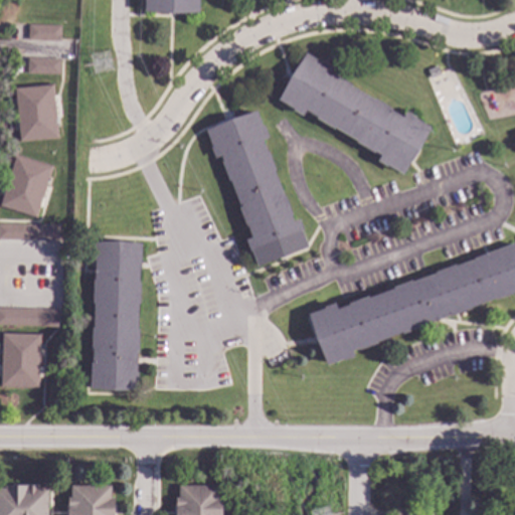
[(198,0),(198,13),(144,12),(144,0),(198,0)]
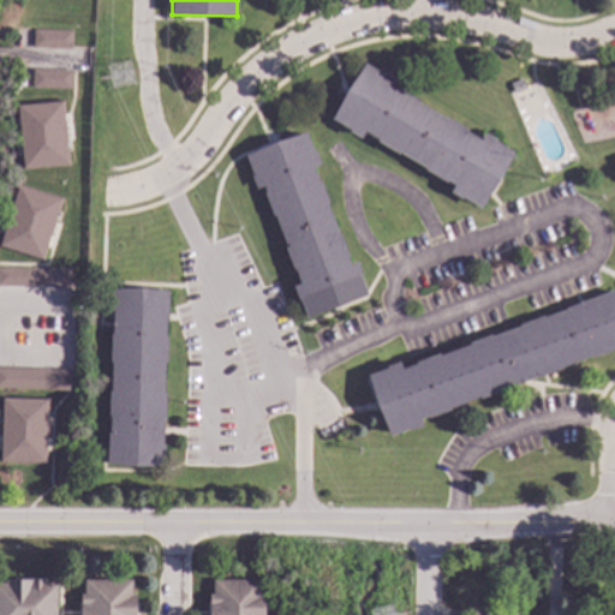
[(72,31),(72,51),(34,49),(34,30),(72,31)]
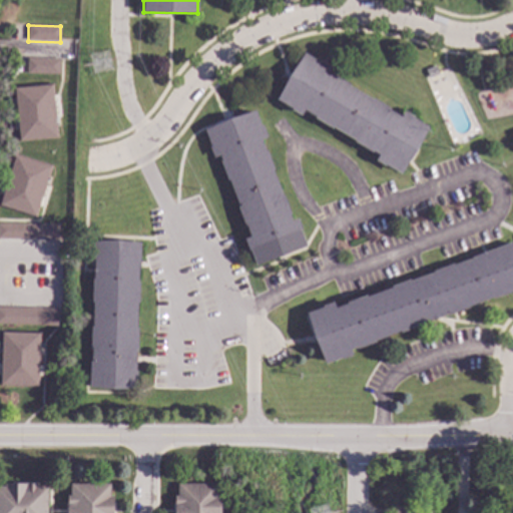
[(320,63),(321,62),(330,67),(326,73),(331,76),(332,75),(350,85),(350,87),(373,101),(374,99),(390,109),(389,110),(401,117),(404,112),(428,127),(416,152),(400,174),(386,166),(385,166),(375,160),(379,155),(373,152),(372,153),(354,142),(355,141),(333,128),(332,129),(314,118),(315,117),(304,111),(301,116),(291,110),(292,109),(277,100),(289,76),(304,53),(320,63)]
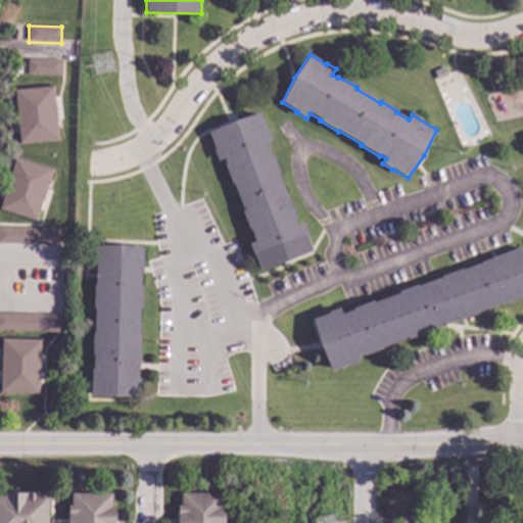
[(61,60),(60,77),(28,76),(28,60),(61,60)]
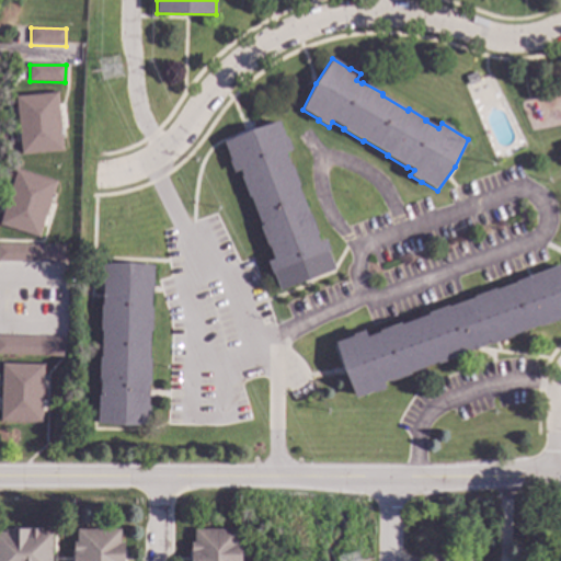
[(479,82),(469,87),(465,77),(476,72),(479,82)]
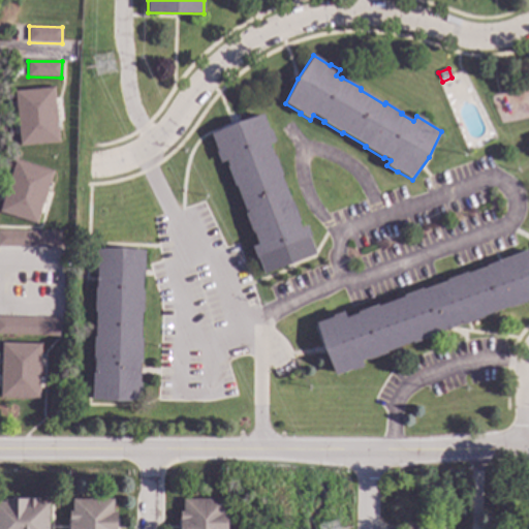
[(56,99),(58,99),(59,109),(57,109),(58,121),(60,120),(61,130),(59,130),(60,144),(19,148),(17,134),(16,134),(14,124),(17,124),(14,113),(12,113),(11,102),(13,102),(12,90),(55,87),(56,99)]
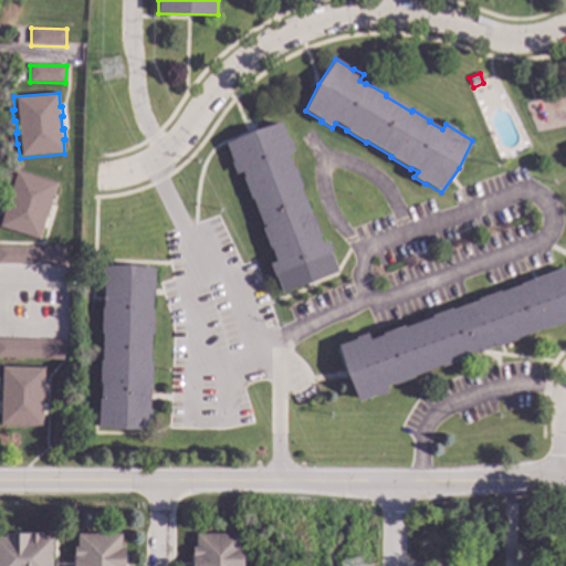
[(287,140),(290,139),(294,153),(287,155),(293,168),(294,168),(302,188),(300,188),(311,217),(313,217),(321,237),(318,238),(321,244),(328,242),(332,253),(331,254),(337,272),(282,293),(275,276),(274,278),(269,264),(275,262),(271,249),(270,250),(262,230),(263,229),(252,200),(251,200),(243,178),(244,178),(242,173),(236,175),(231,163),(232,163),(226,144),(281,123),(287,140)]
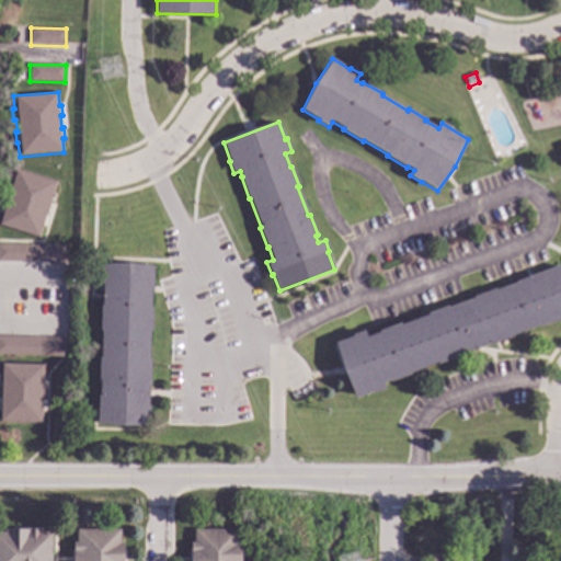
[(58,182),(54,194),(55,195),(47,216),(48,217),(45,227),(44,227),(41,239),(0,226),(0,216),(1,214),(0,213),(0,209),(2,203),(4,203),(8,191),(6,191),(9,180),(11,181),(14,169),(58,182)]
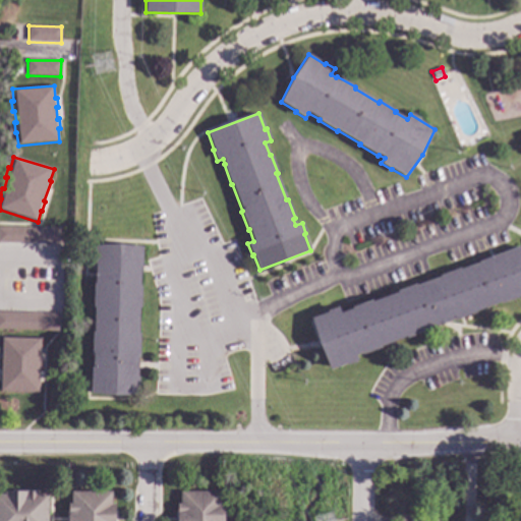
[(142,247),(141,273),(140,273),(140,287),(141,287),(140,308),(139,308),(138,334),(140,334),(139,356),(138,356),(137,378),(138,378),(138,396),(91,394),(92,367),(93,367),(93,354),(92,354),(93,332),(94,332),(95,308),(93,307),(94,284),(95,284),(96,264),(95,264),(95,245),(142,247)]
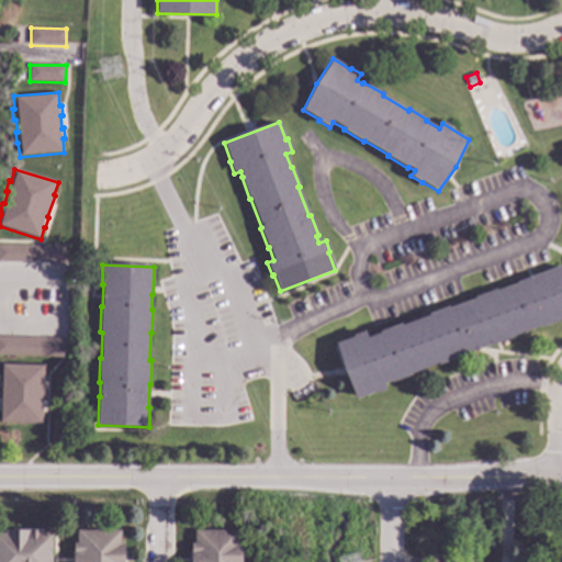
[(561,271),(561,321),(540,329),(540,327),(513,337),(514,339),(491,347),(490,346),(483,348),(479,351),(473,351),(460,357),(460,358),(438,367),(438,364),(411,374),(412,375),(391,383),(390,382),(383,384),(386,391),(374,395),(373,394),(356,401),(344,373),(335,345),(352,338),(352,336),(364,332),(367,338),(380,334),(379,333),(401,325),(402,326),(428,316),(428,315),(448,307),(449,308),(474,300),(474,298),(496,290),(496,291),(516,284),(516,283),(560,267),(561,271)]
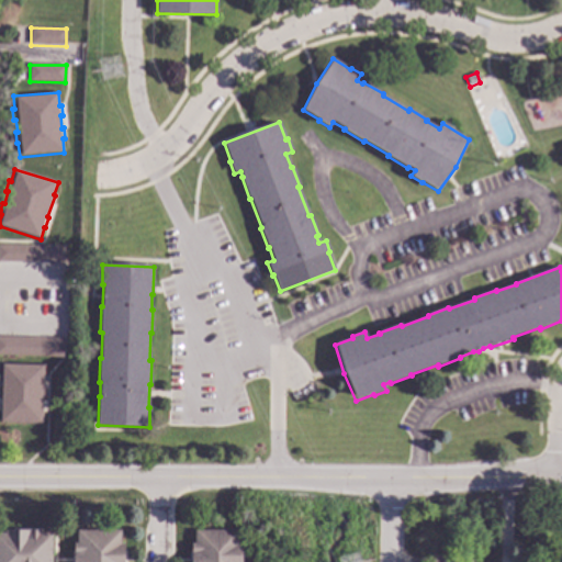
[(0,362),(45,364),(44,378),(46,378),(46,389),(44,389),(44,401),(45,401),(45,412),(44,412),(43,426),(0,425),(0,362)]
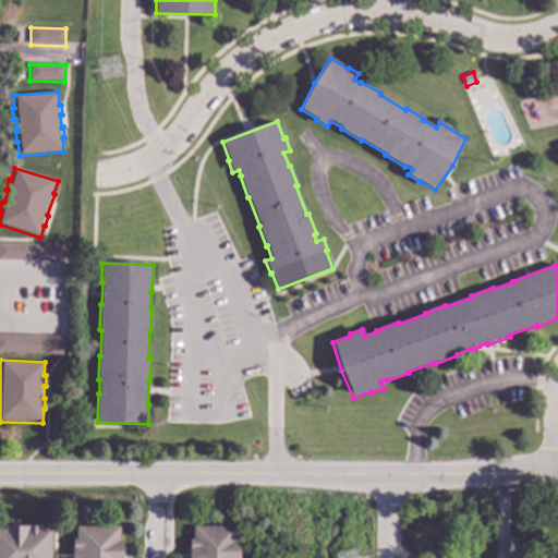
[(37,530),(50,530),(50,557),(0,557),(0,530),(4,530),(4,526),(37,526),(37,530)]
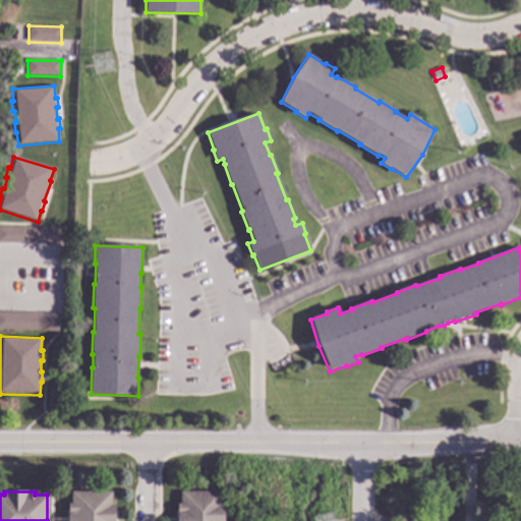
[(111,505),(114,505),(114,520),(67,520),(67,504),(71,504),(71,491),(111,493),(111,505)]
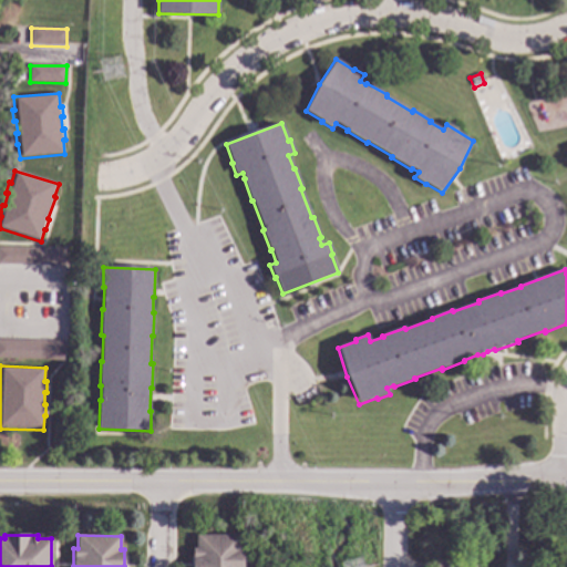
[(239,548),(243,548),(243,566),(193,566),(193,548),(196,548),(196,535),(239,535),(239,548)]
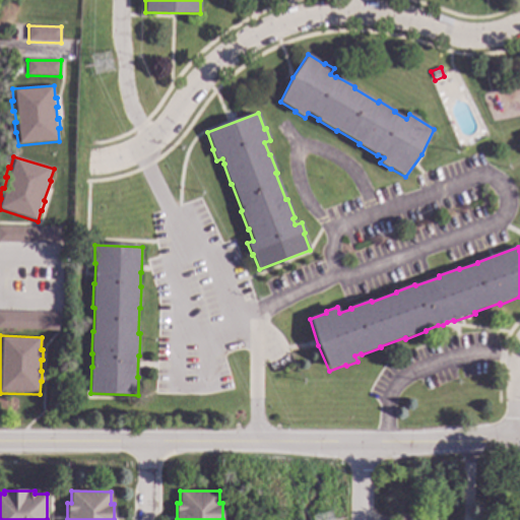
[(419,499),(418,507),(407,507),(408,498),(419,499)]
